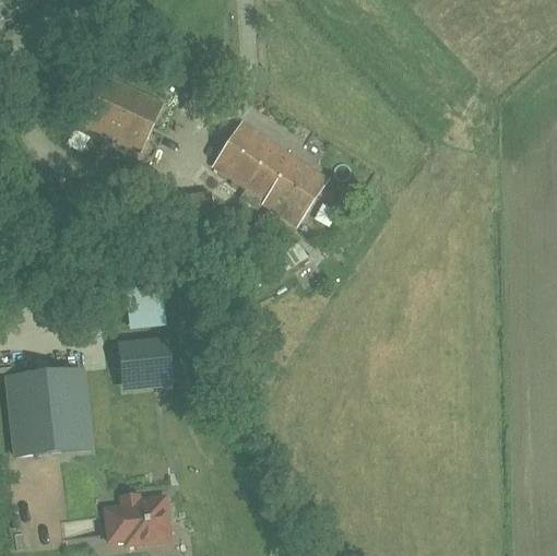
[(162,101),(149,94),(101,73),(78,121),(140,150),(162,101)]
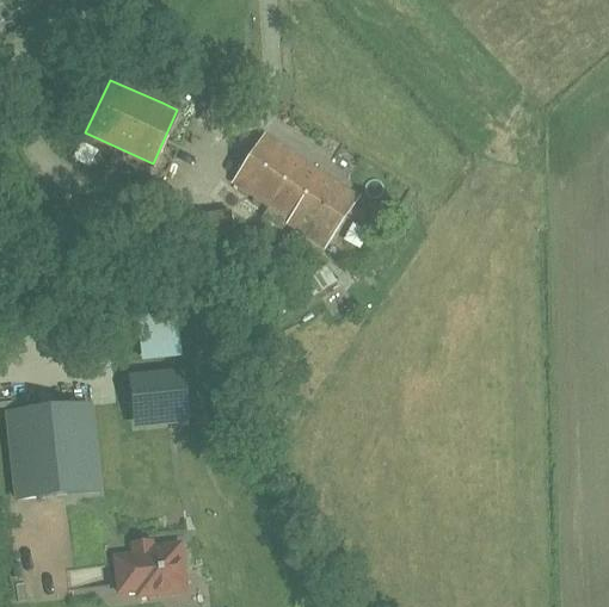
[(323,247),(357,194),(263,132),(231,181),(265,204),(258,215),(280,229),(284,221),(323,247)]
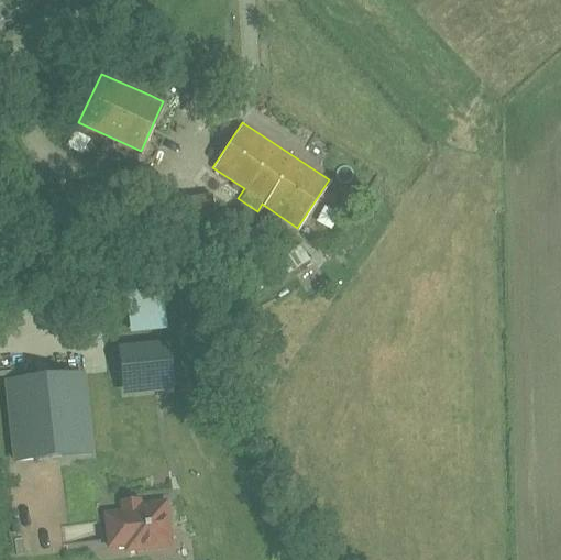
[(134,238),(211,227),(207,194),(130,205),(134,238)]
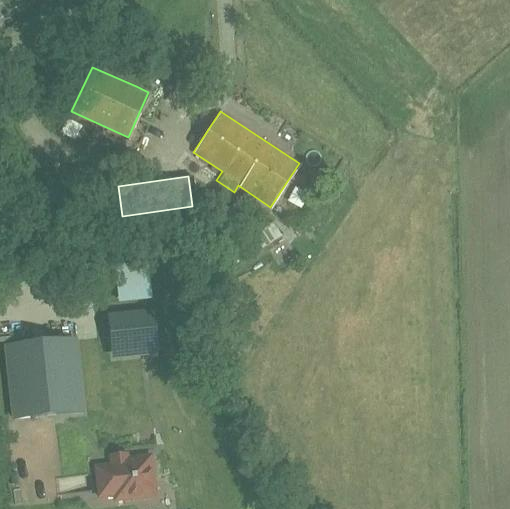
[(282,239),(271,219),(218,247),(229,268),(282,239)]
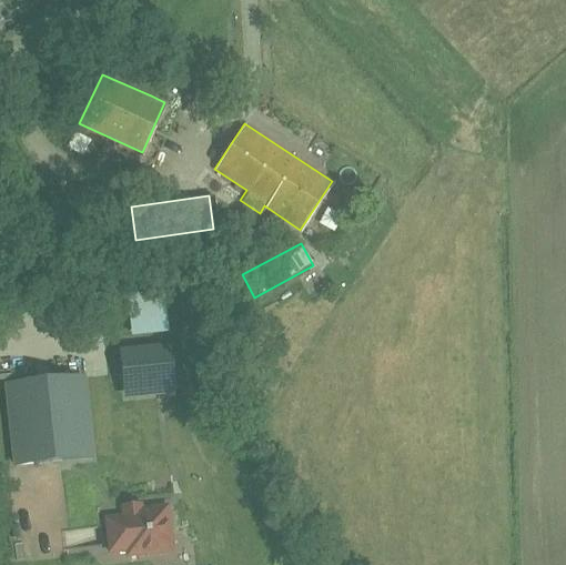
[(89,455),(80,375),(4,383),(13,463),(89,455)]
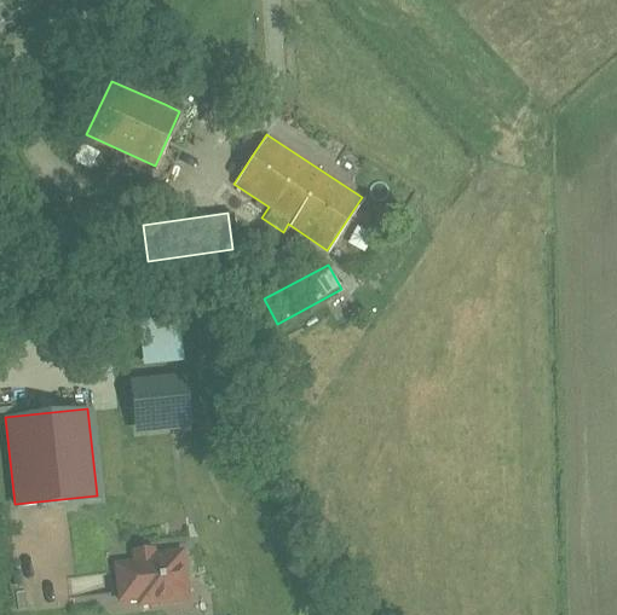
[(184,597),(179,549),(131,553),(132,560),(113,562),(116,598),(136,596),(137,602),(184,597)]
